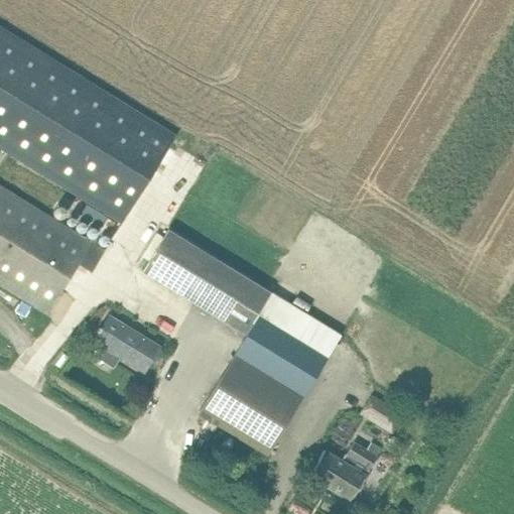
[(0,146),(120,221),(172,135),(0,27),(0,146)]
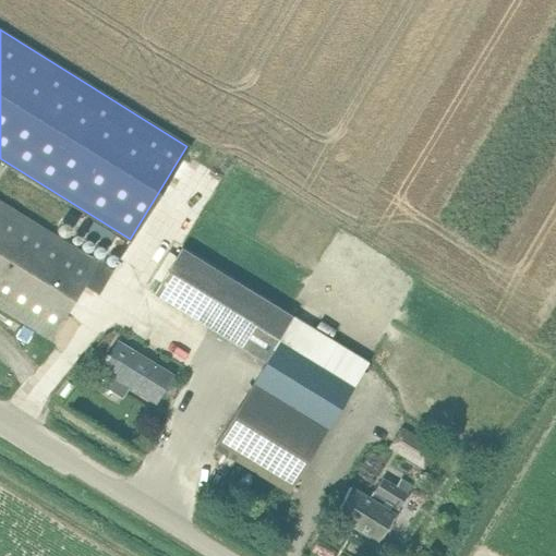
[(100,293),(111,275),(115,270),(0,200),(0,304),(52,338),(86,285),(100,293)]
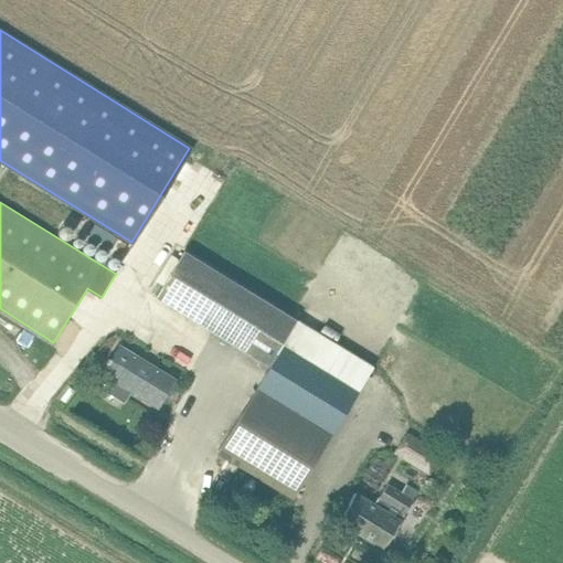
[(119,268),(127,250),(114,244),(106,264),(119,268)]
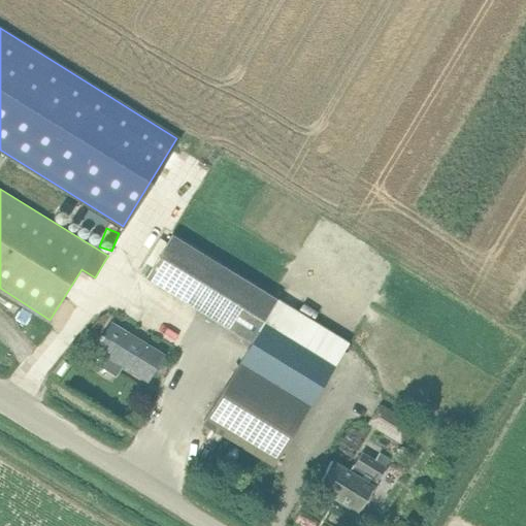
[(275,464),(310,406),(335,366),(264,323),(278,299),(172,234),(146,277),(253,341),(239,363),(204,422),(275,464)]
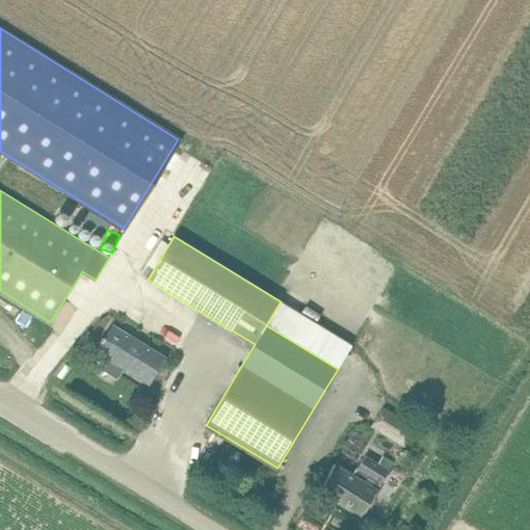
[(295,283),(284,308),(361,344),(372,320),(295,283)]
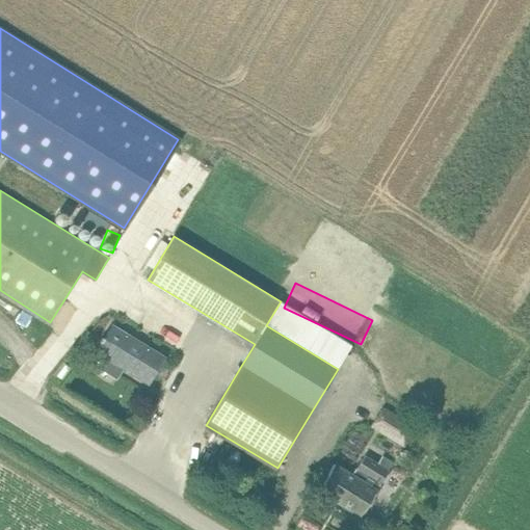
[(150,383),(160,366),(165,358),(113,324),(97,350),(150,383)]
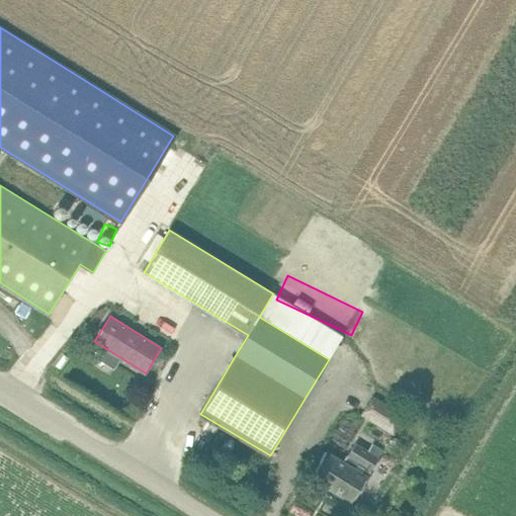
[(393,434),(406,414),(374,394),(361,414),(393,434)]
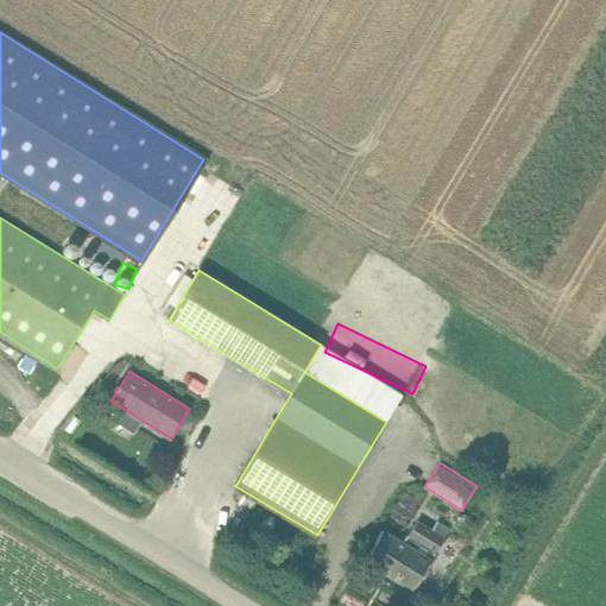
[(433,529),(417,519),(409,535),(408,535),(404,541),(384,529),(365,560),(414,589),(425,569),(450,529),(437,521),(433,529)]
